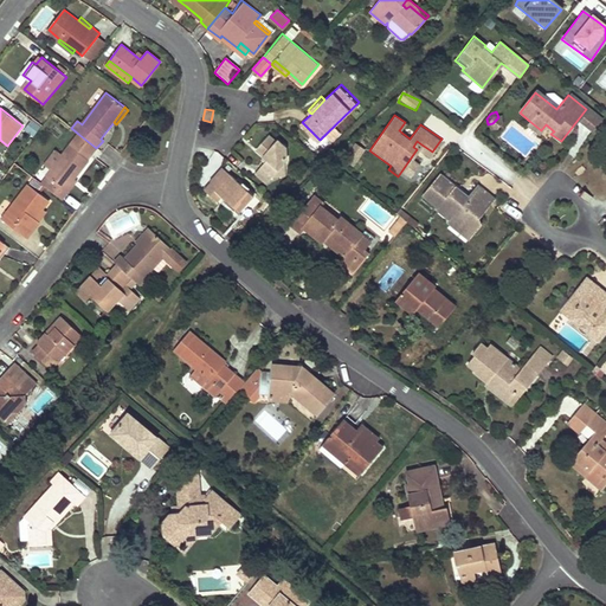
[(33,137),(40,128),(31,121),(24,130),(33,137)]
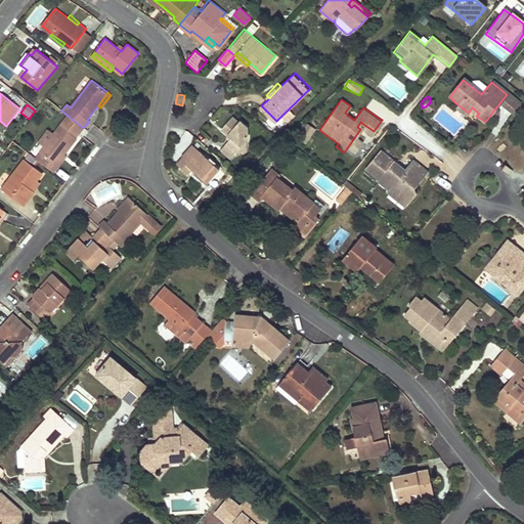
[(457,104),(454,108),(465,117),(468,113),(457,104)]
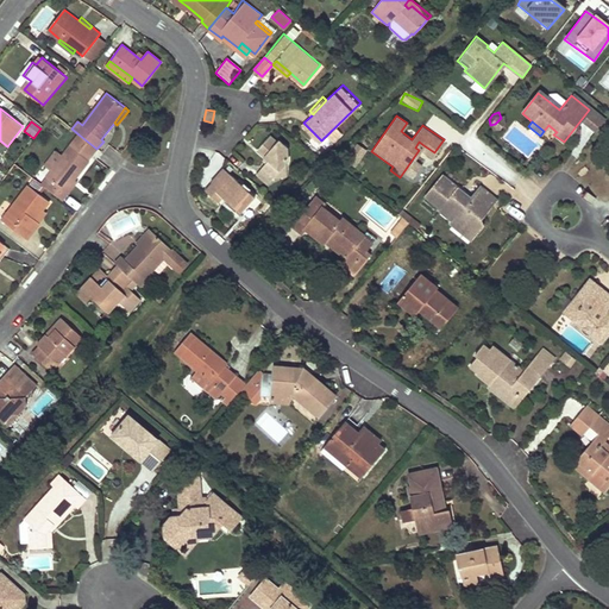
[(70,143),(90,157),(96,149),(79,135),(70,143)]
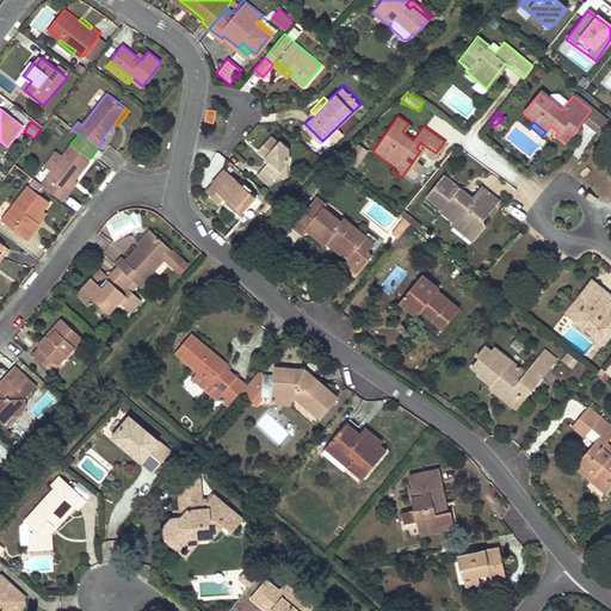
[(269,159),(257,173),(269,183),(275,176),(285,165),(288,160),(287,146),(279,139),(277,142),(270,135),(258,148),(269,159)]
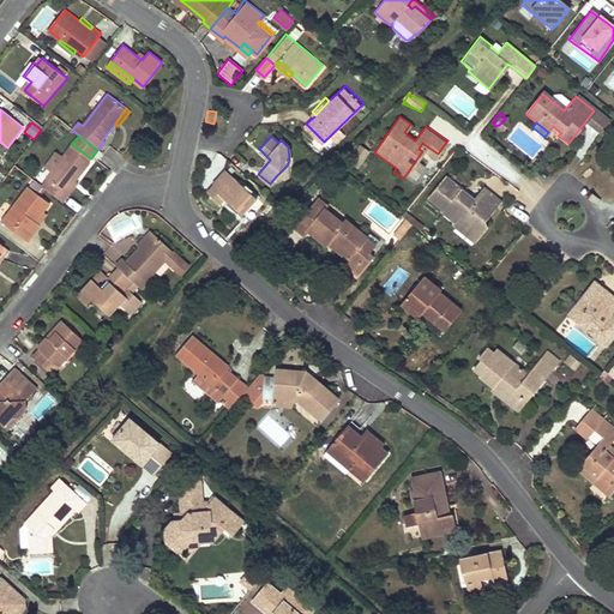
[(71,144),(68,148),(88,162),(91,158),(71,144)]
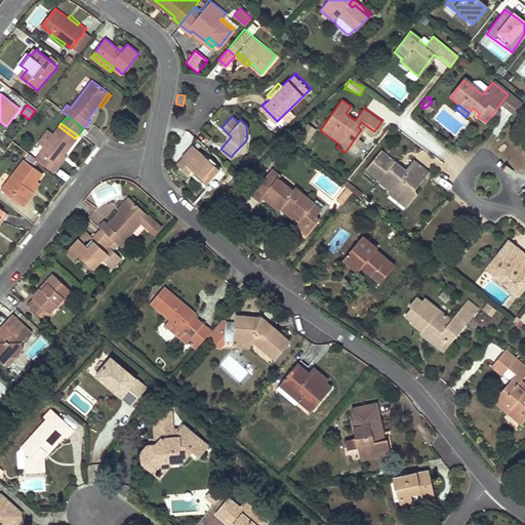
[(43,156),(38,161),(52,173),(57,167),(55,165),(76,139),(75,138),(58,126),(53,133),(43,147),(38,153),(43,156)]
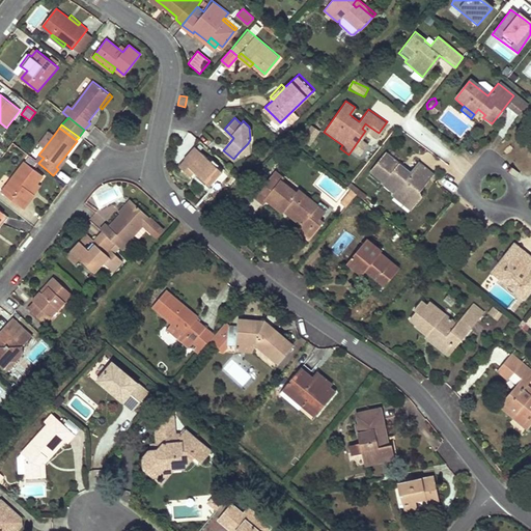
[(310,128),(301,139),(306,143),(314,132),(310,128)]
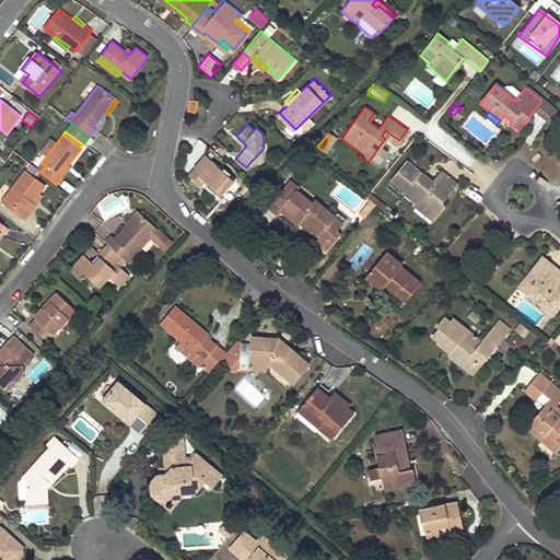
[(50,137),(41,151),(46,156),(57,142),(50,137)]
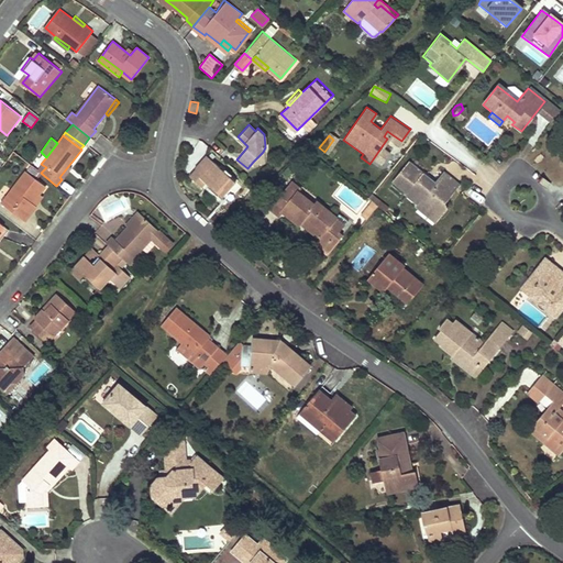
[(363,154),(343,140),(341,144),(361,157),(363,154)]
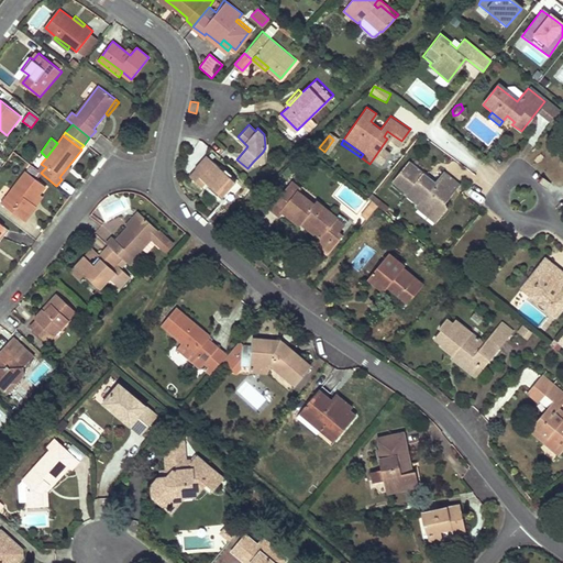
[(263,152),(253,162),(263,162),(263,152)]
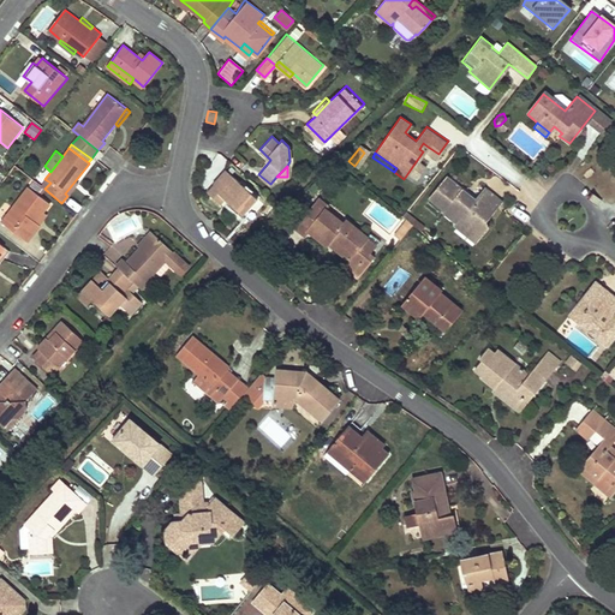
[(243,214),(257,198),(225,168),(213,183),(214,184),(208,191),(221,203),(225,198),(243,214)]
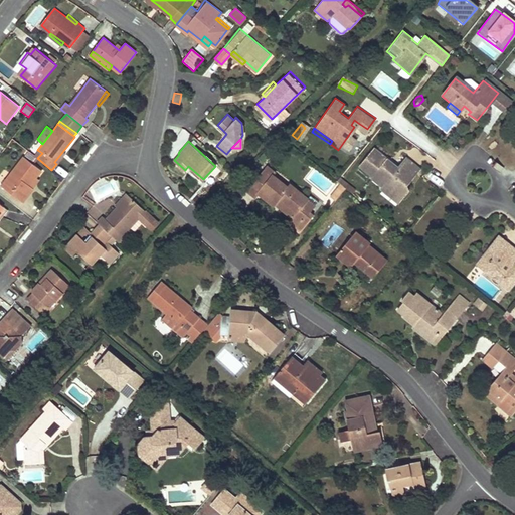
[(291,146),(285,142),(281,146),(287,151),(291,146)]
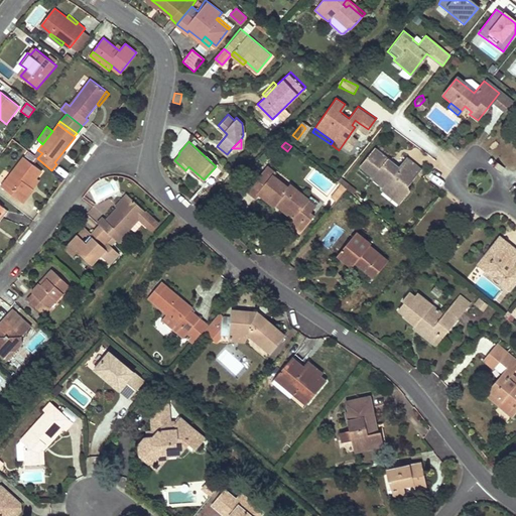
[(42,153),(37,150),(33,155),(37,158),(42,153)]
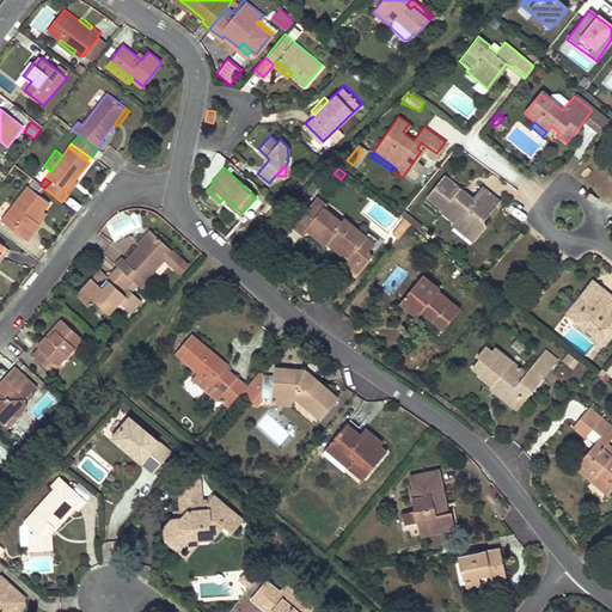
[(442,178),(427,199),(442,210),(441,212),(453,222),(454,220),(466,230),(466,228),(478,237),(484,228),(482,220),(497,201),(487,194),(477,206),(471,200),(442,178)]
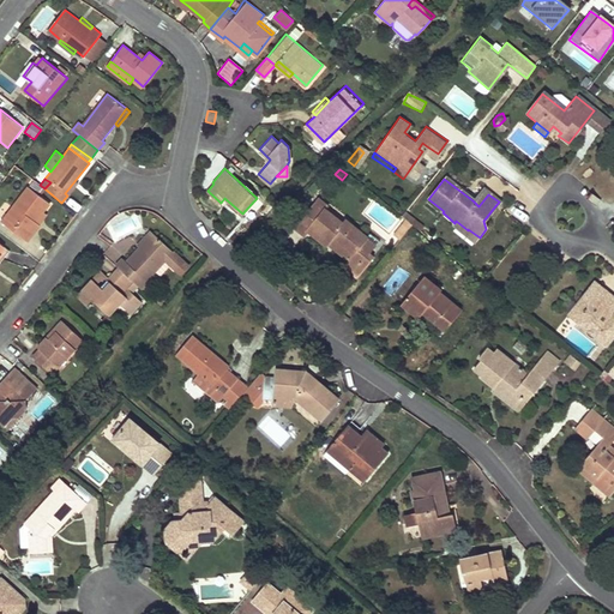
[(47,204),(26,188),(0,222),(24,242),(37,226),(32,223),(42,211),(47,204)]
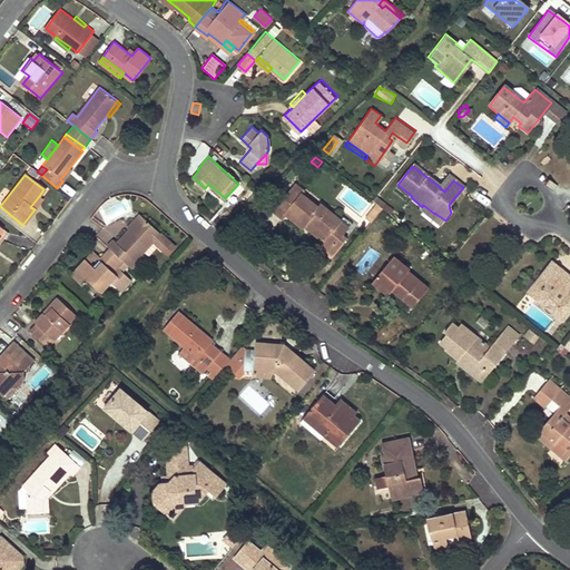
[(444,192),(453,180),(448,175),(439,186),(444,192)]
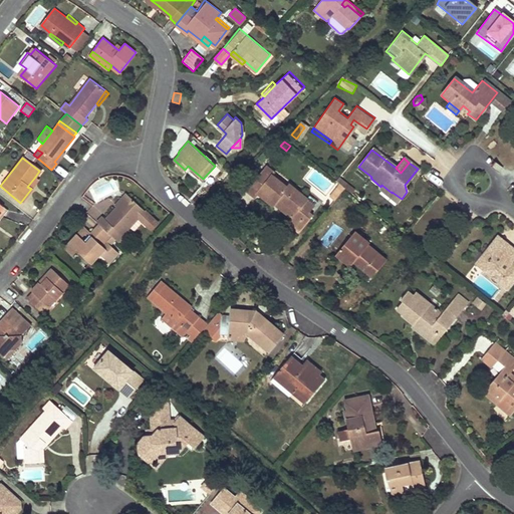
[(271,161),(248,190),(256,196),(258,193),(273,206),(275,203),(283,194),(300,208),(292,217),(287,223),(299,232),(312,215),(310,213),(318,203),(310,196),(307,199),(290,184),(287,187),(273,175),(279,168),(271,161)]
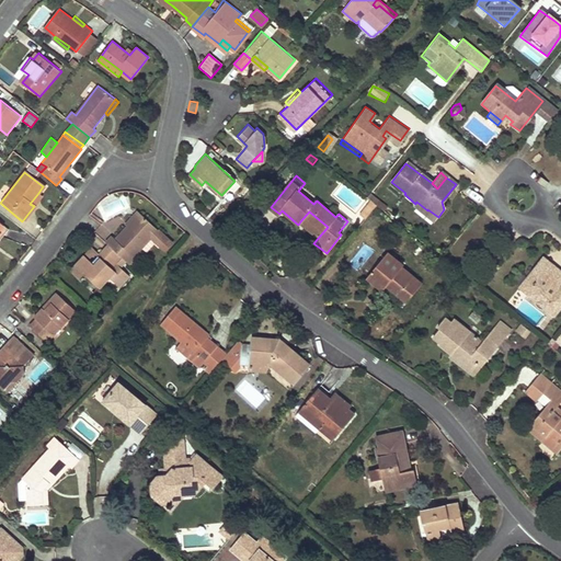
[(38,193),(30,204),(34,206),(42,196),(38,193)]
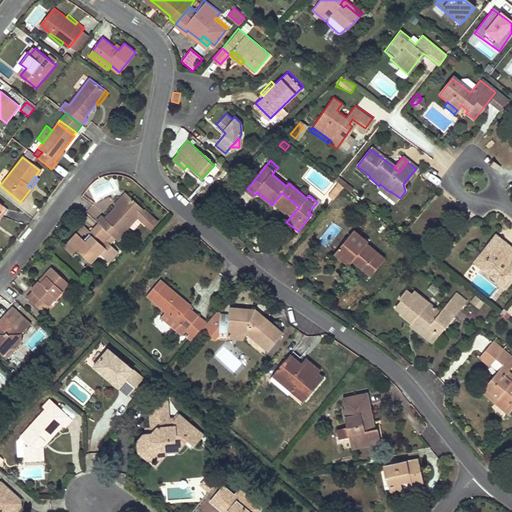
[(343,187),(338,183),(337,182),(326,195),(332,200),(336,195),(343,187)]
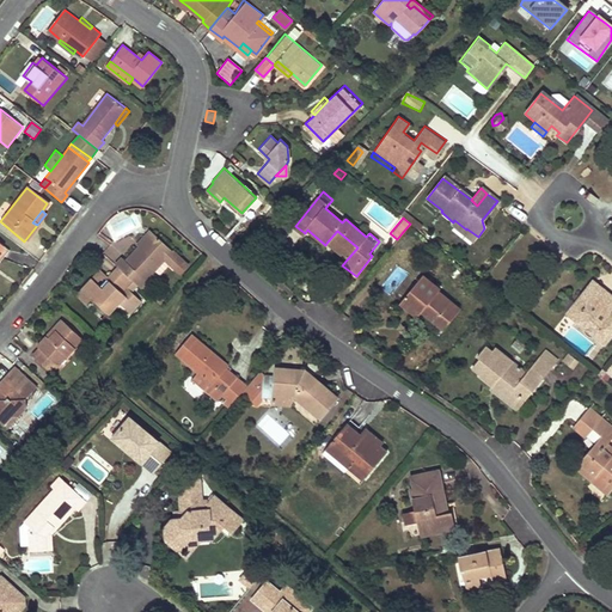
[(472,244),(478,237),(466,228),(466,230),(454,220),(453,222),(451,226),(472,244)]
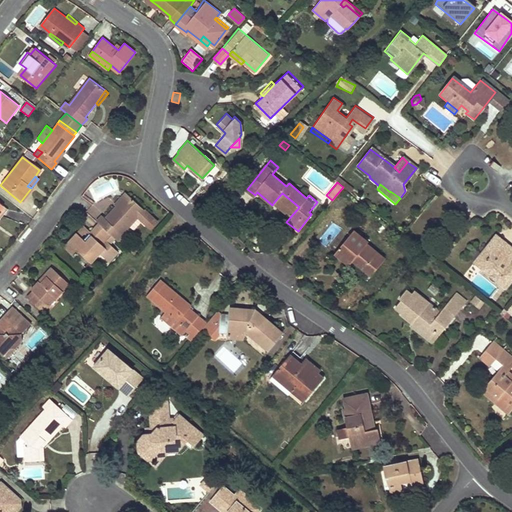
[(128,196),(124,193),(114,204),(115,205),(117,207),(128,196)]
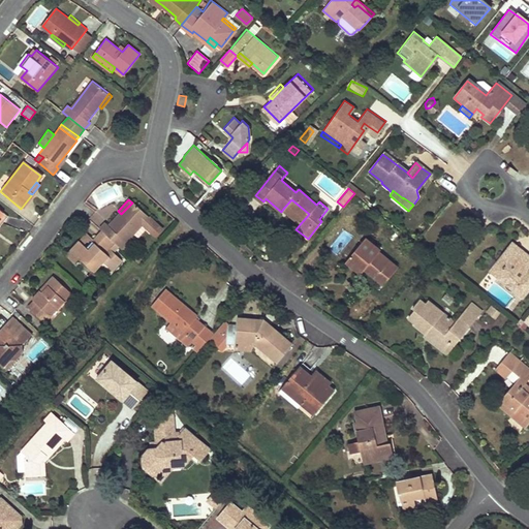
[(291,199),(283,209),(301,223),(309,214),(291,199)]
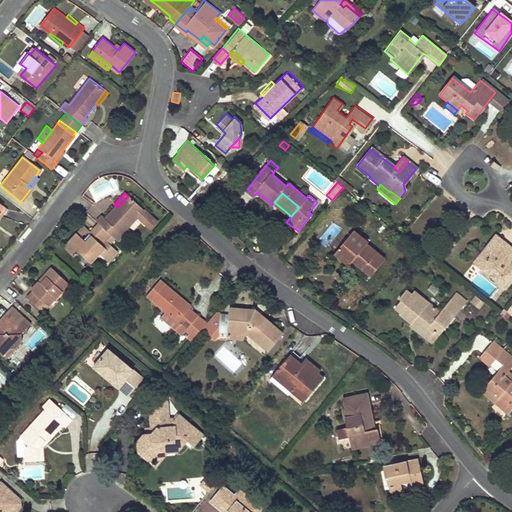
[(101,215),(95,221),(98,223),(110,234),(113,238),(117,241),(123,234),(121,233),(136,217),(149,229),(156,222),(142,210),(128,196),(117,207),(115,205),(104,218),(101,215)]
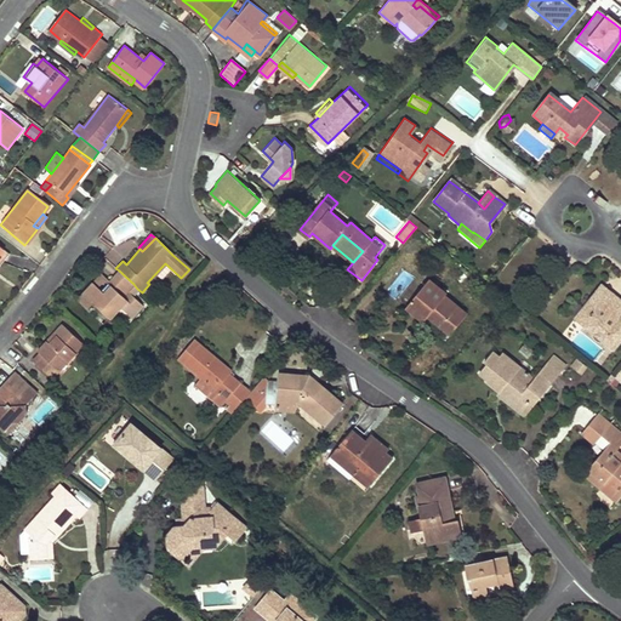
[(134,284),(119,271),(109,281),(107,284),(112,288),(106,295),(96,286),(81,303),(90,312),(96,305),(110,319),(119,309),(130,319),(142,306),(131,296),(126,291),(134,284)]
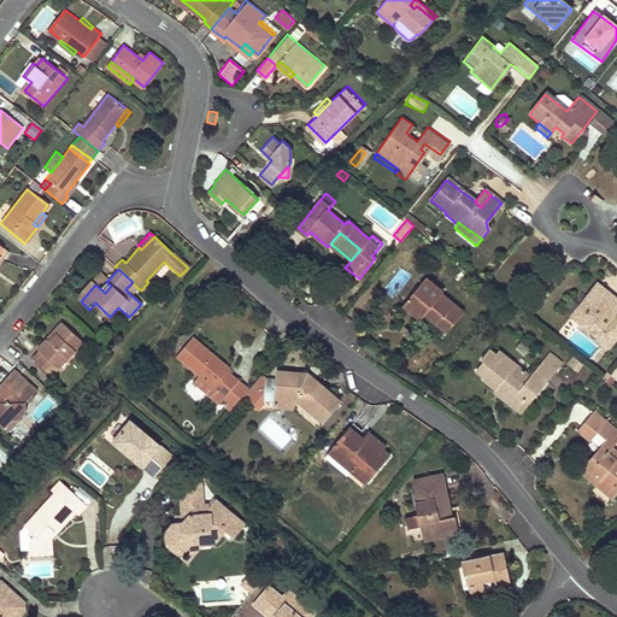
[(100,274),(77,298),(81,301),(95,285),(105,293),(111,286),(106,282),(109,280),(100,274)]
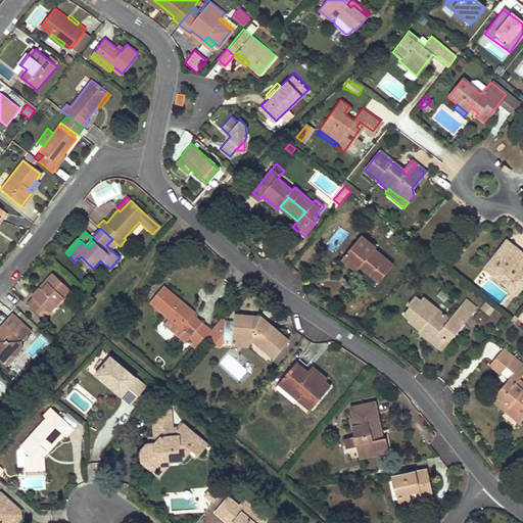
[(376,247),(362,235),(342,258),(358,271),(362,267),(380,282),(393,265),(375,249),(376,247)]
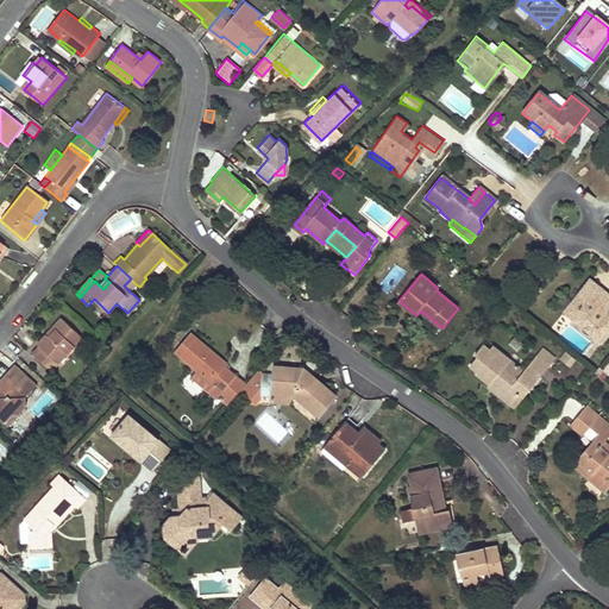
[(124,286),(129,290),(135,283),(131,278),(124,286)]
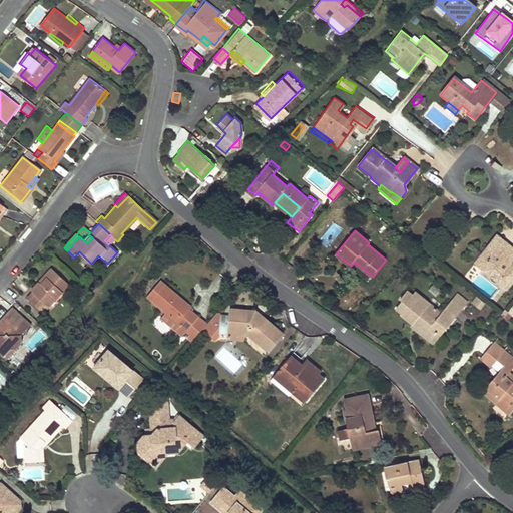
[(495,248),(502,240),(496,234),(490,242),(495,248)]
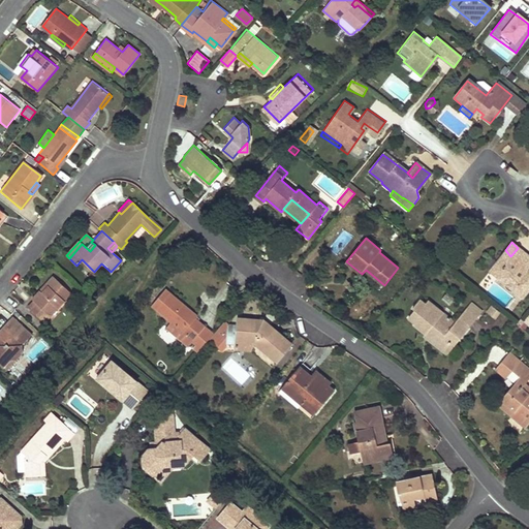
[(512,289),(521,298),(528,287),(528,273),(524,269),(518,263),(525,254),(518,248),(510,256),(505,250),(489,271),(504,283),(512,289)]
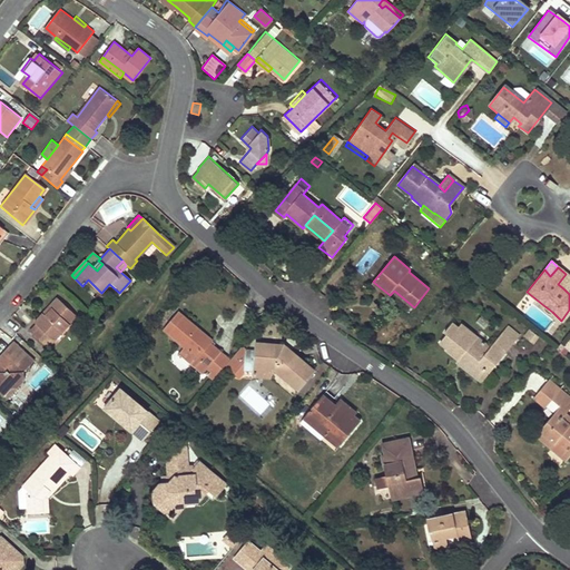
[(558,284),(564,290),(569,282),(569,276),(566,274),(558,284)]
